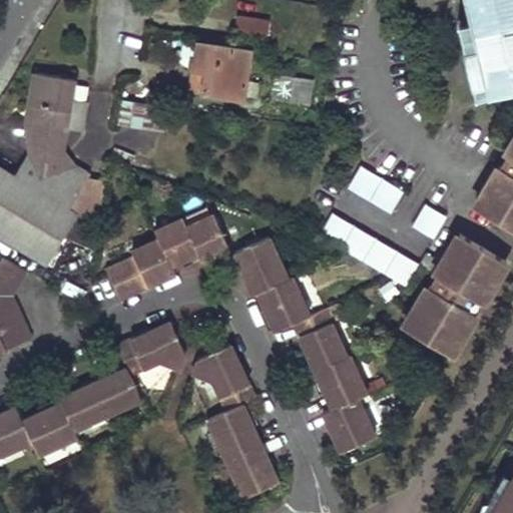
[(483,0),(467,0),(472,20),(487,16),(483,0)]
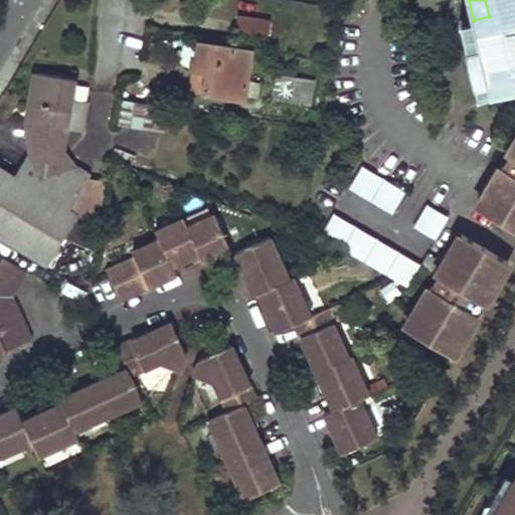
[(514,0),(485,0),(489,16),(474,20),(481,48),(488,77),(492,94),(514,87),(514,0)]
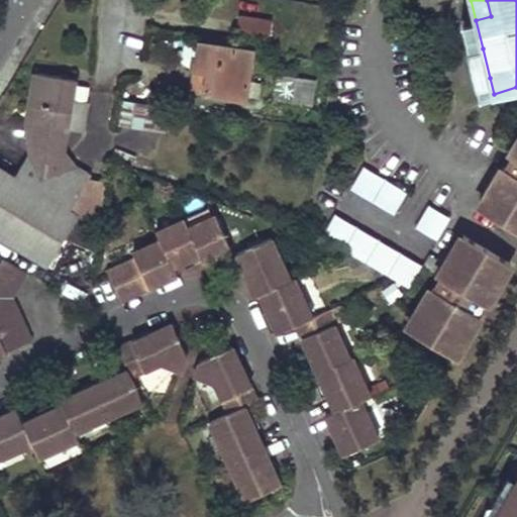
[(239,18),(236,38),(267,42),(270,22),(239,18)]
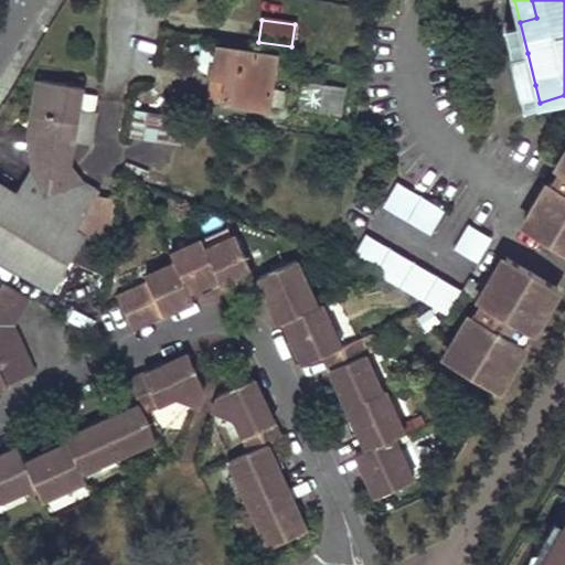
[(520,22),(504,25),(512,57),(528,53),(520,22)]
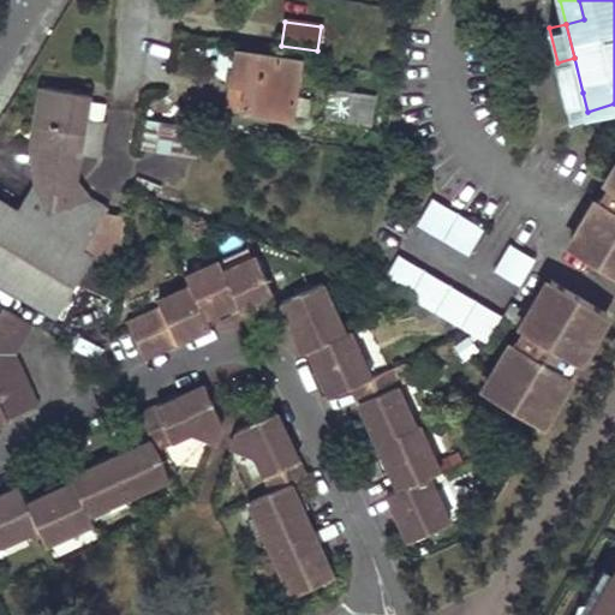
[(302,60),(237,51),(232,82),(246,84),(243,109),(308,119),(310,100),(296,97),(302,60)]
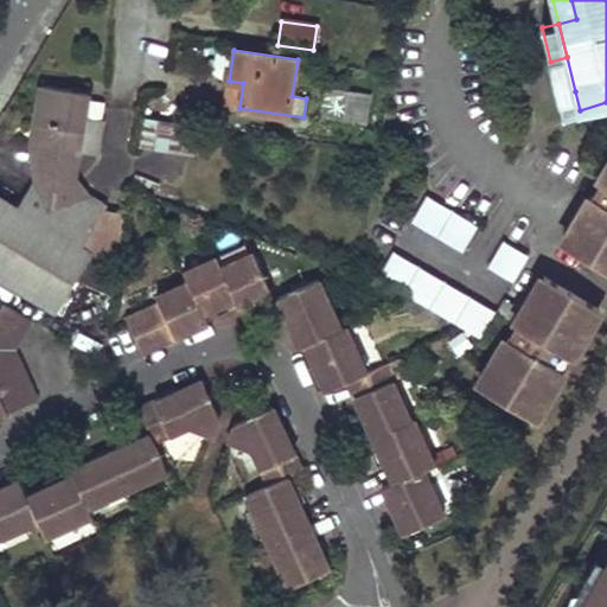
[(39,148),(77,154),(88,91),(42,84),(34,123),(43,125),(39,148)]
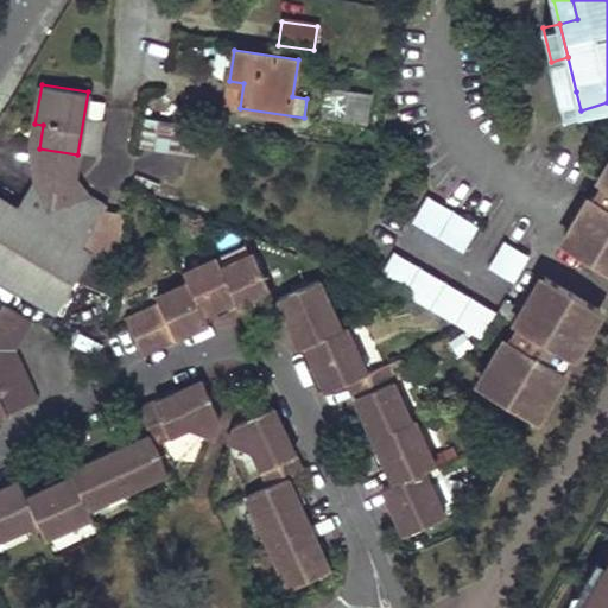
[(325,89),(321,118),(367,125),(371,96),(325,89)]
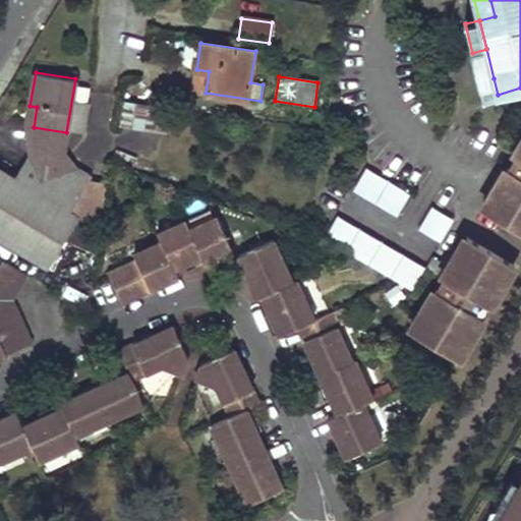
[(494,78),(479,81),(483,98),(498,95),(494,78)]
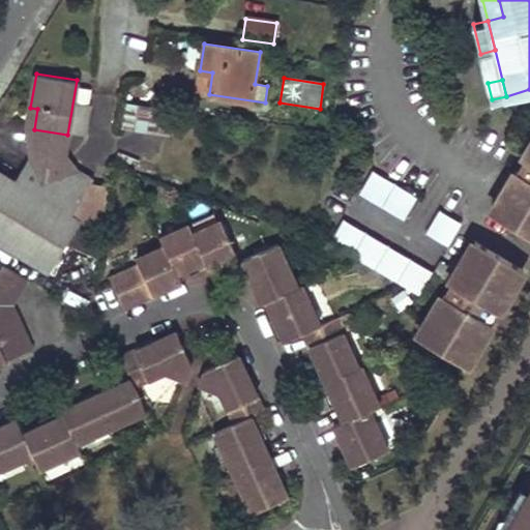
[(126,99),(122,124),(162,131),(166,106),(126,99)]
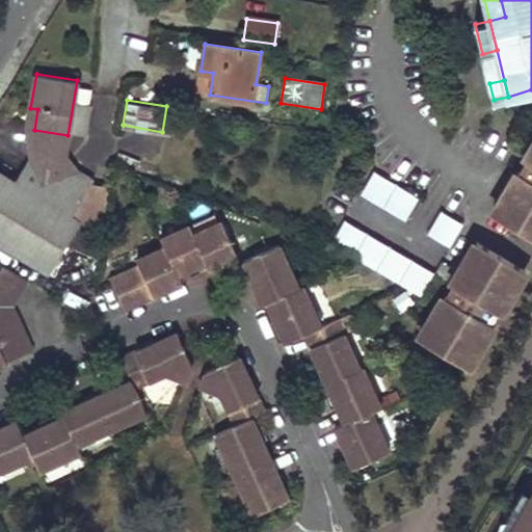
[(40,148),(76,169),(64,156),(68,135),(34,130),(37,109),(30,108),(27,128),(31,161),(40,148)]
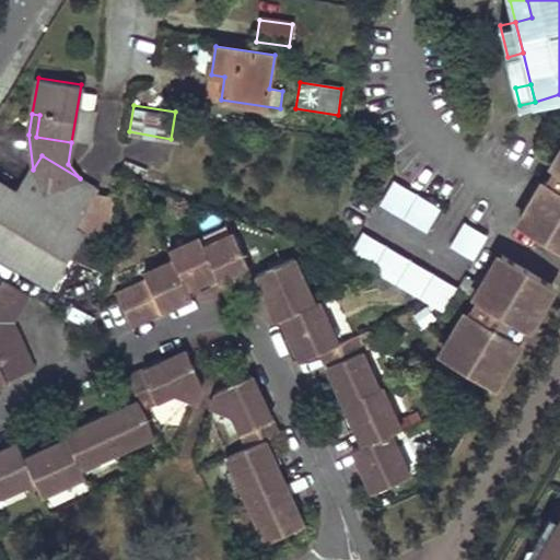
[(0,258),(51,289),(85,233),(77,226),(98,189),(80,178),(42,155),(33,170),(19,191),(0,181),(0,258)]
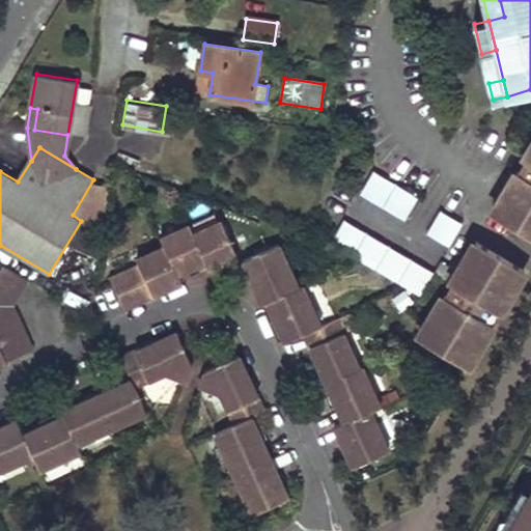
[(530,148),(524,160),(526,161),(519,172),(518,171),(492,214),(530,238),(530,148)]
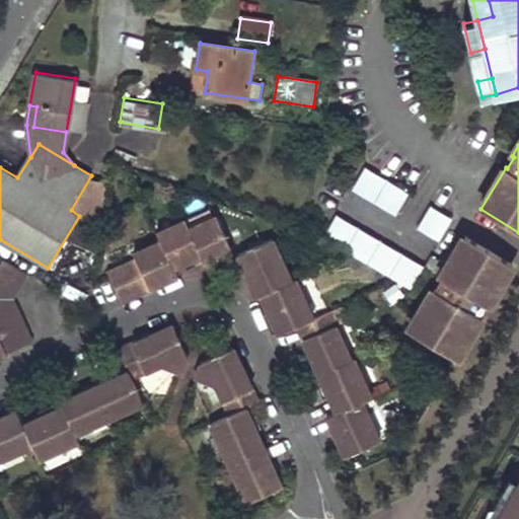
[(409,194),(365,168),(353,191),(394,216),(409,194)]
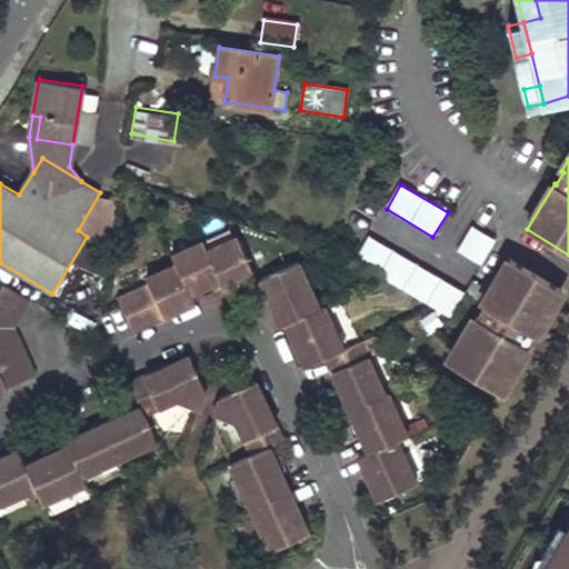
[(458,251),(482,265),(496,239),(471,226),(458,251)]
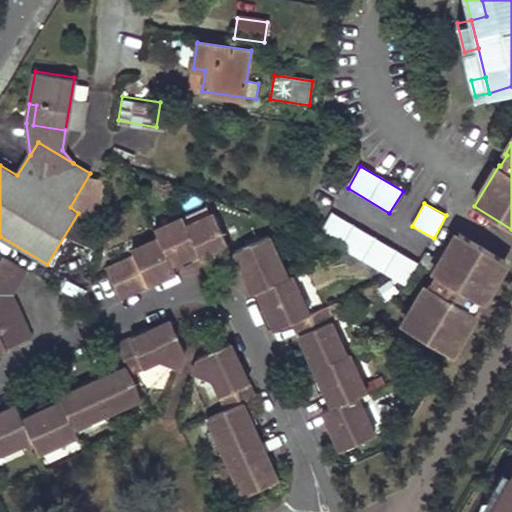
[(319,236),(405,285),(418,263),(332,212),(319,236)]
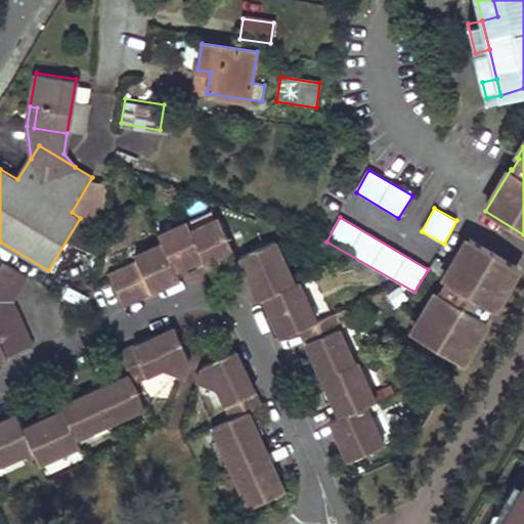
[(137,262),(108,274),(122,305),(179,279),(175,271),(203,259),(207,267),(234,255),(218,218),(189,230),(186,222),(159,234),(163,243),(134,256),(137,262)]
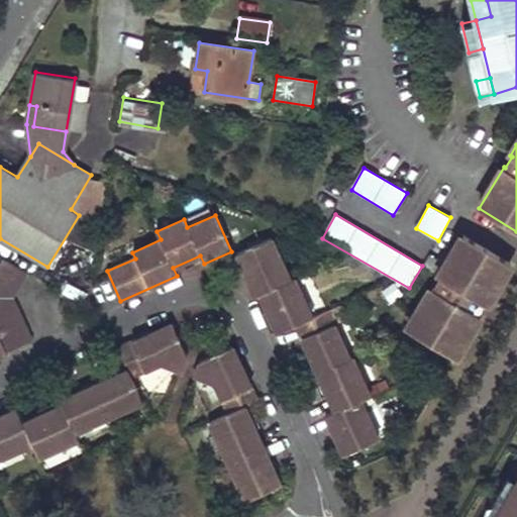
[(510,263),(463,235),(438,277),(440,278),(433,289),(431,288),(407,329),(453,357),(469,330),(463,327),(473,312),(463,307),(471,296),(479,301),(488,286),(494,289),(510,263)]
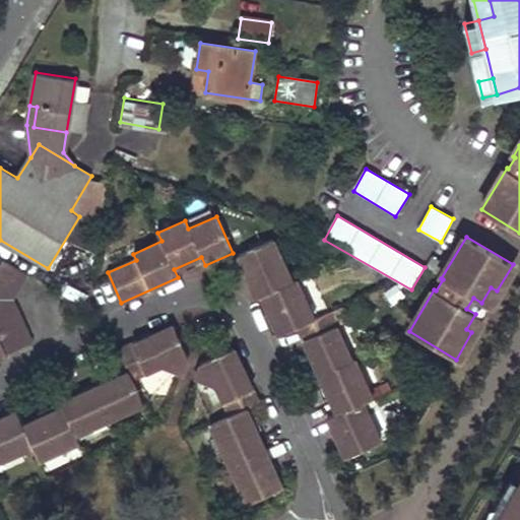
[(256,298),(261,296),(278,335),(297,327),(336,414),(327,418),(338,443),(344,458),(380,442),(362,403),(372,398),(333,311),(314,320),(297,280),(291,282),(272,239),(237,255),(256,298)]
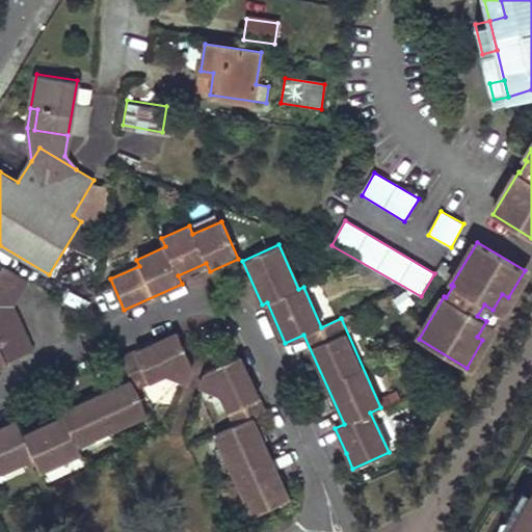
[(453,268),(442,261),(434,273),(446,281),(453,268)]
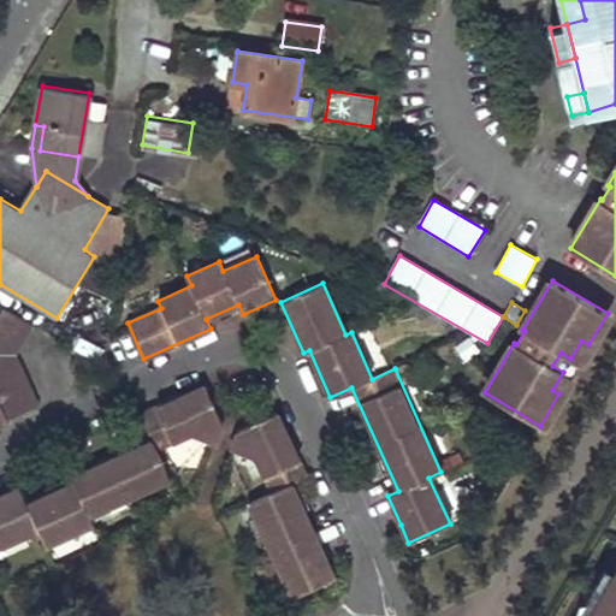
[(16,354),(33,326),(5,309),(0,317),(0,424),(39,406),(16,354)]
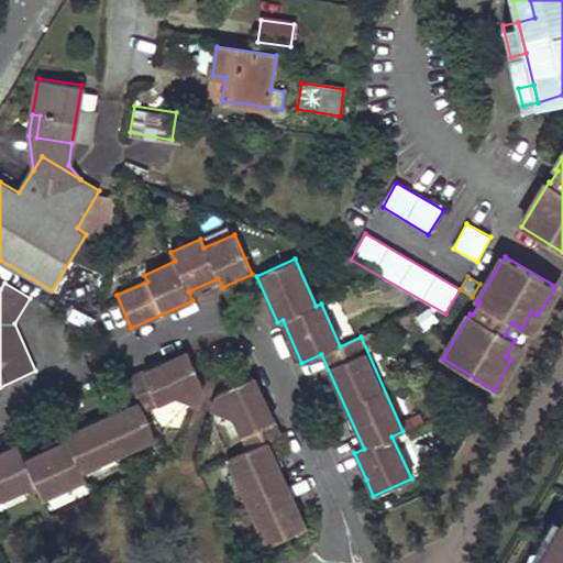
[(505,356),(510,360),(538,315),(531,311),(521,328),(512,322),(505,334),(515,340),(505,356)]
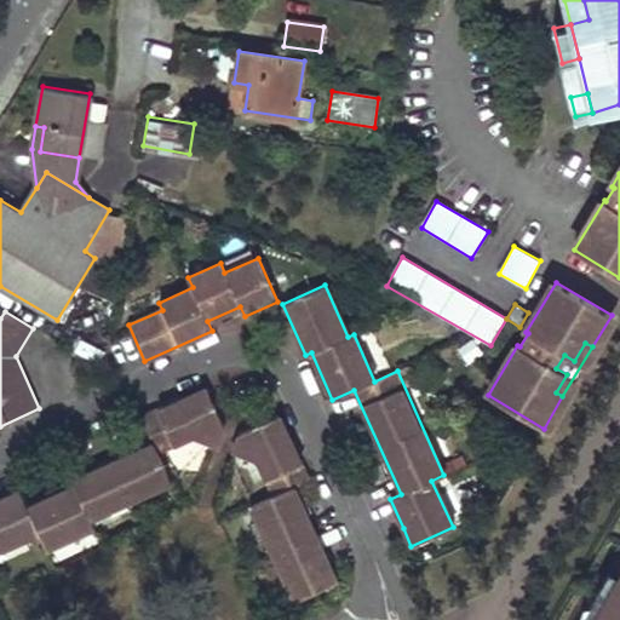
[(74,486),(27,507),(19,491),(0,499),(0,549),(39,533),(46,549),(93,528),(90,520),(170,483),(156,453),(193,435),(217,445),(223,429),(206,389),(141,419),(153,443),(70,480),(74,486)]
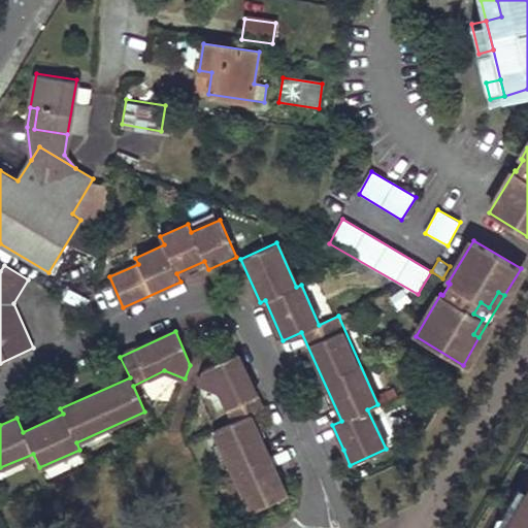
[(237,354),(202,369),(198,384),(218,391),(233,423),(213,431),(231,470),(251,512),(287,495),(279,480),(267,454),(250,416),(263,408),(237,354)]
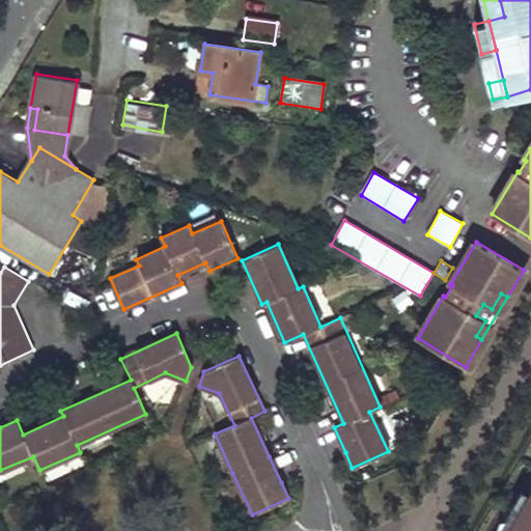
[(530,530),(530,483),(505,530),(530,530)]
